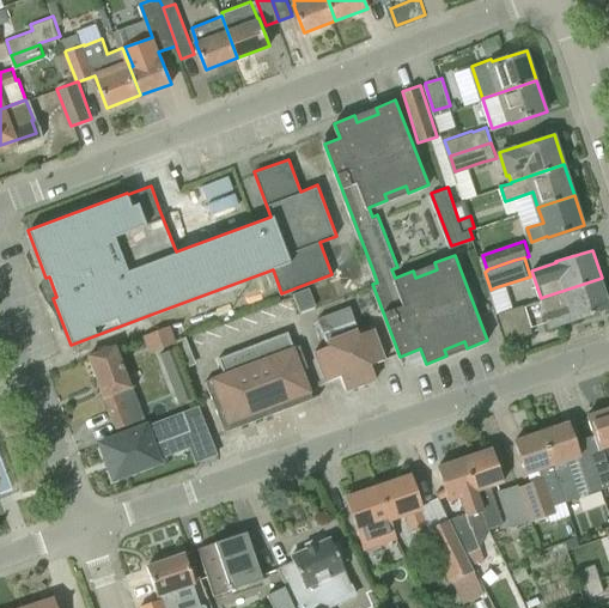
[(297,301),(300,311),(372,284),(377,283),(373,272),(297,301)]
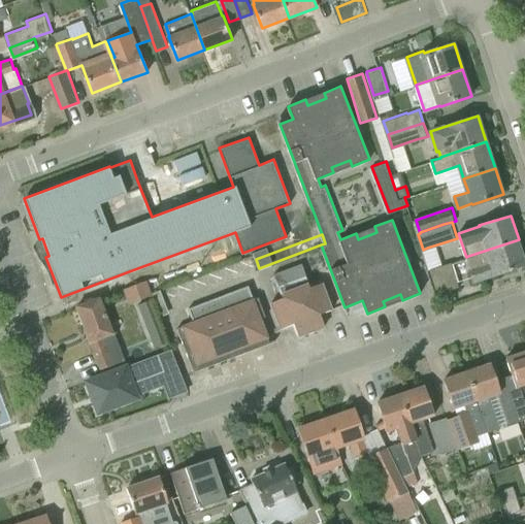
[(468,256),(472,266),(470,267),(474,281),(524,265),(524,257),(519,239),(468,256)]
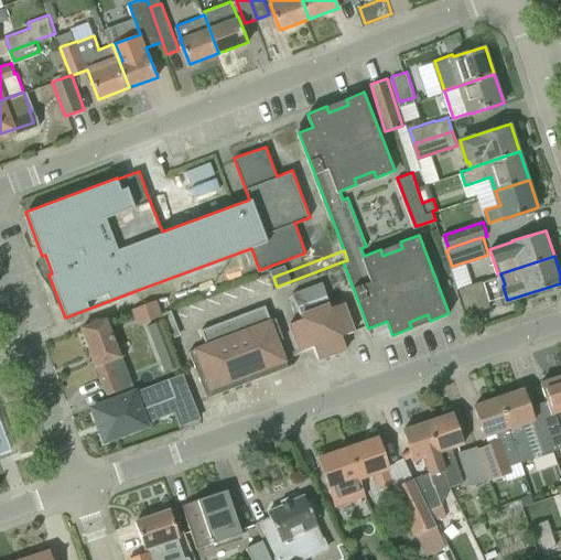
[(216,286),(213,277),(198,282),(202,291),(216,286)]
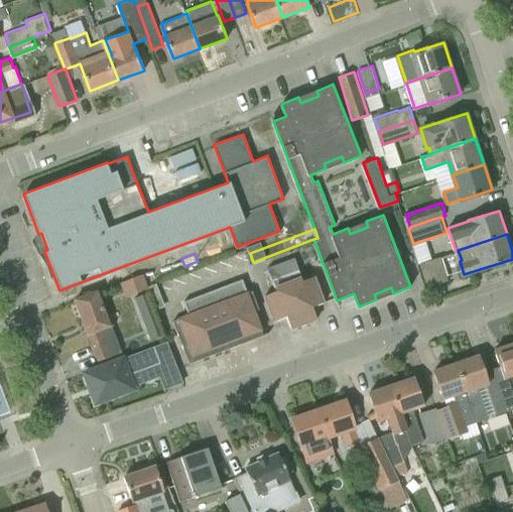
[(420,262),(428,286),(450,279),(441,255),(420,262)]
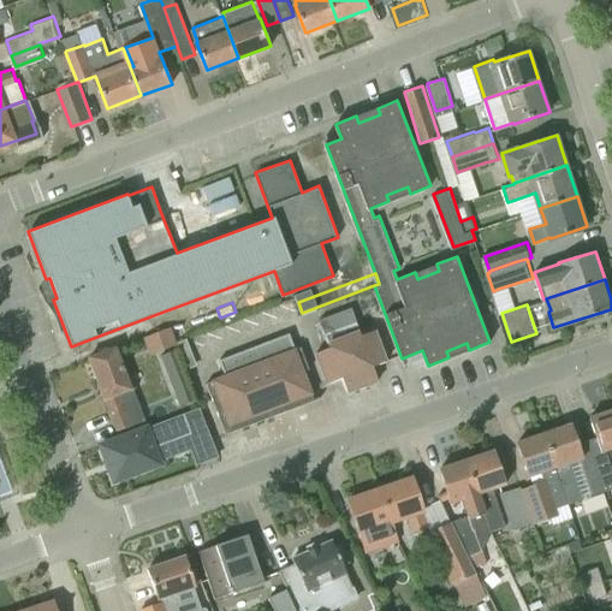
[(331,346),(318,351),(330,383),(343,377),(348,391),(379,379),(374,365),(387,360),(375,330),(363,334),(352,307),(320,318),(326,332),(331,346)]
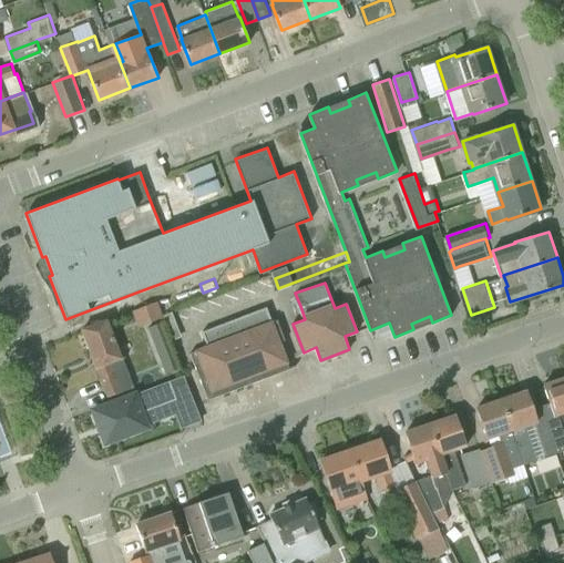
[(200,289),(191,293),(194,302),(203,298),(200,289)]
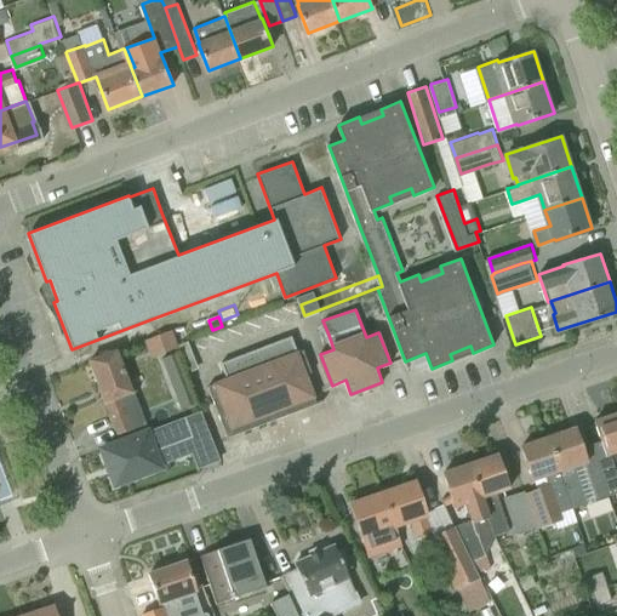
[(178,346),(171,329),(156,335),(163,352),(178,346)]
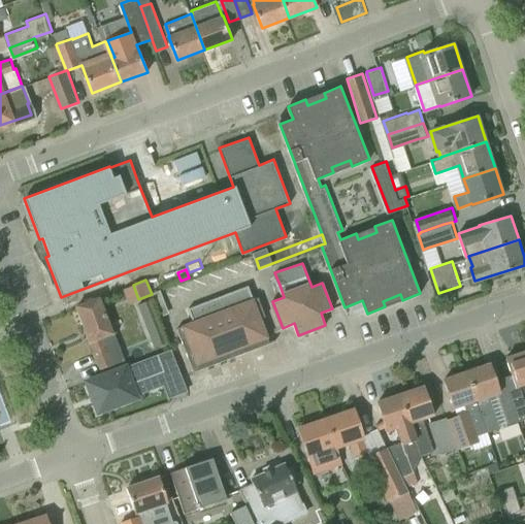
[(270,340),(261,317),(266,315),(259,296),(255,298),(249,284),(190,306),(195,321),(178,327),(195,370),(228,358),(236,355),(234,350),(244,346),(247,351),(275,339),(275,338),(270,340)]
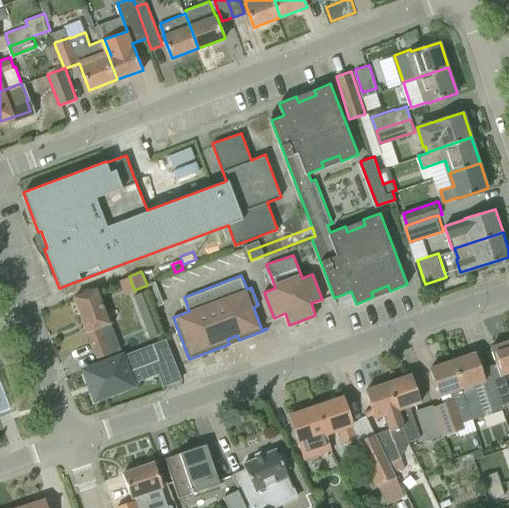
[(122,348),(111,320),(109,321),(98,290),(75,299),(83,320),(85,326),(87,330),(88,330),(99,356),(122,348)]
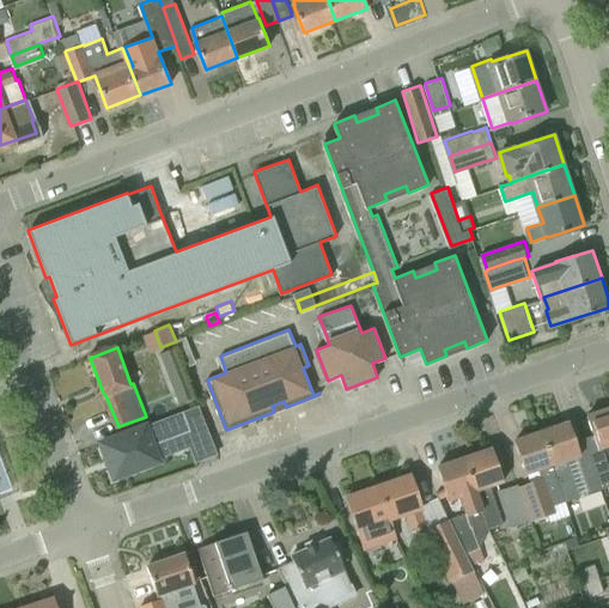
[(175,347),(163,352),(182,401),(194,396),(175,347)]
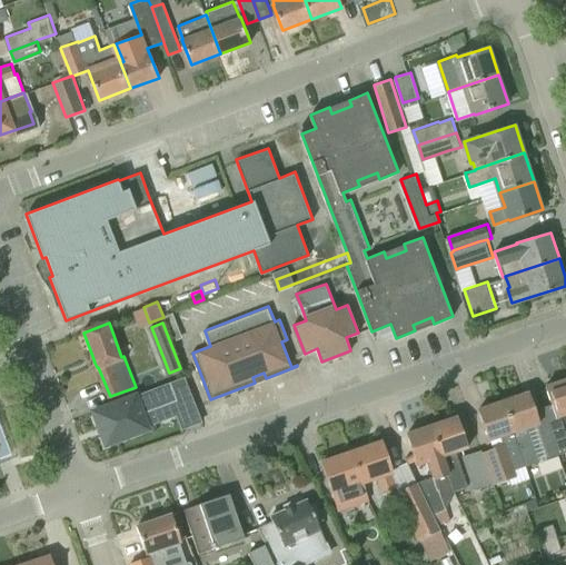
[(144,412),(177,399),(179,405),(195,399),(186,375),(93,409),(100,425),(102,432),(107,444),(149,427),(149,425),(144,412)]
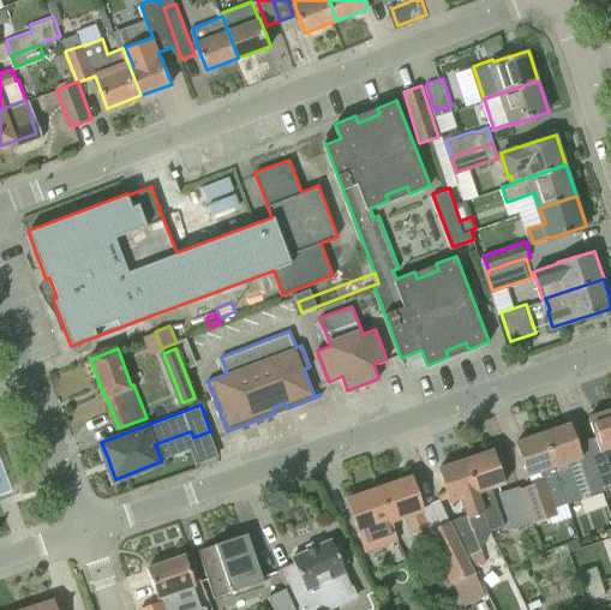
[(610,407),(591,416),(603,450),(610,447),(610,407)]
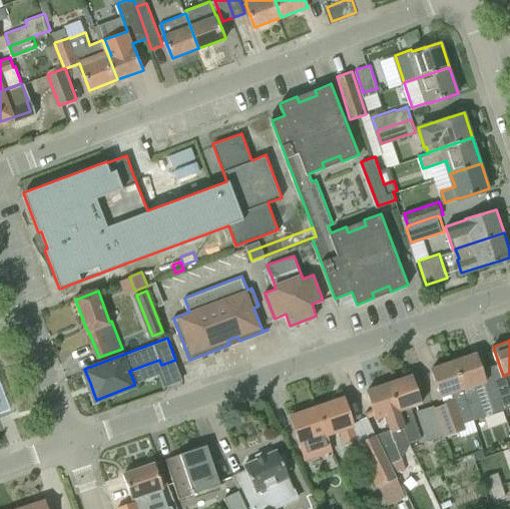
[(475,352),(454,359),(468,400),(473,413),(484,409),(475,385),(485,381),(475,352)]
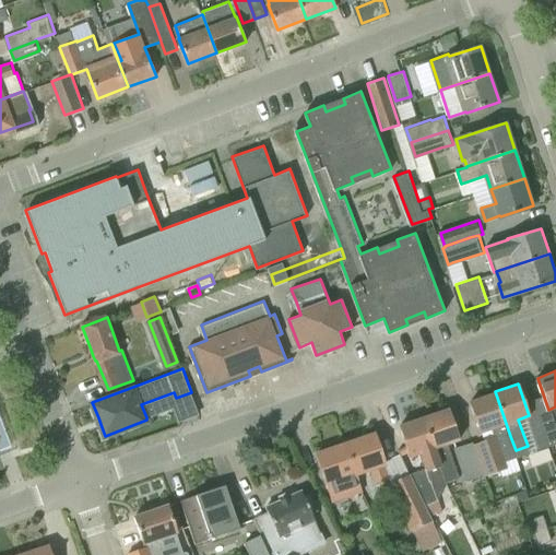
[(496,435),(475,443),(486,473),(485,473),(486,474),(508,467),(504,453),(516,450),(510,436),(495,391),(470,400),(481,432),(494,427),(496,435)]
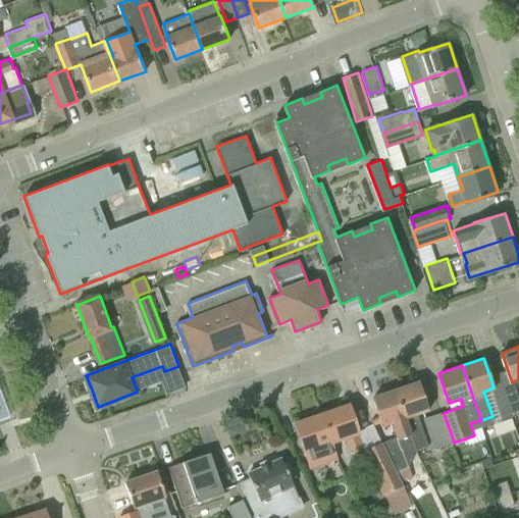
[(418,380),(396,389),(417,449),(429,445),(419,414),(428,411),(418,380)]
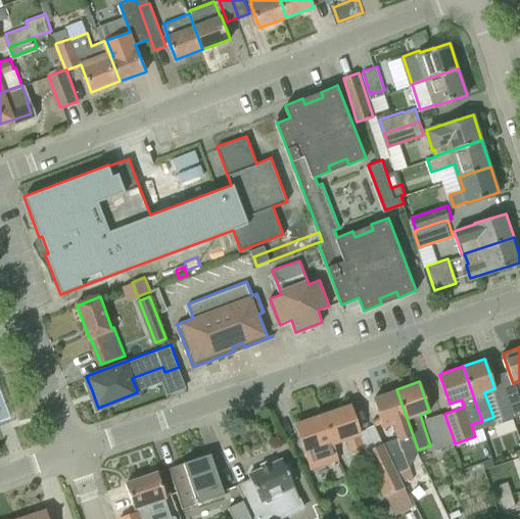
[(519,389),(518,385),(505,389),(514,416),(519,414),(519,389)]
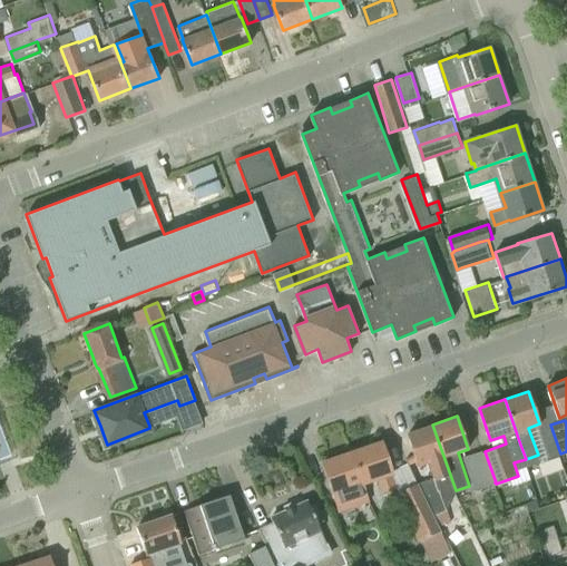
[(433,476),(419,481),(436,514),(447,508),(456,490),(432,425),(408,432),(418,466),(429,461),(433,476)]
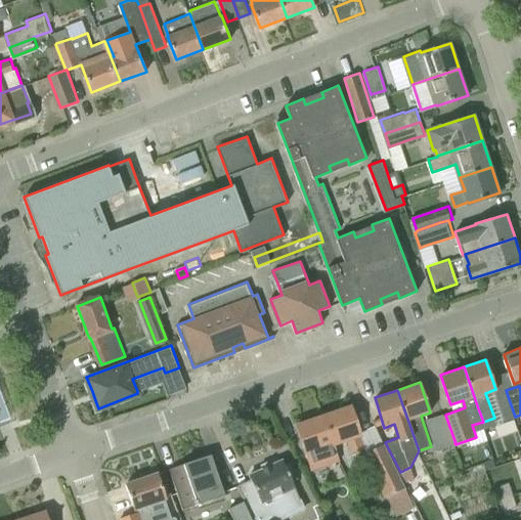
[(515,417),(506,390),(493,393),(503,421),(515,417)]
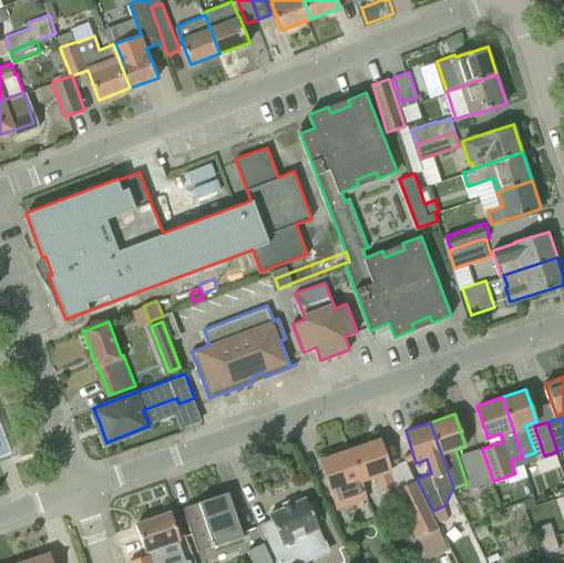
[(380,439),(351,449),(361,480),(376,474),(380,489),(393,484),(389,471),(390,470),(380,439)]
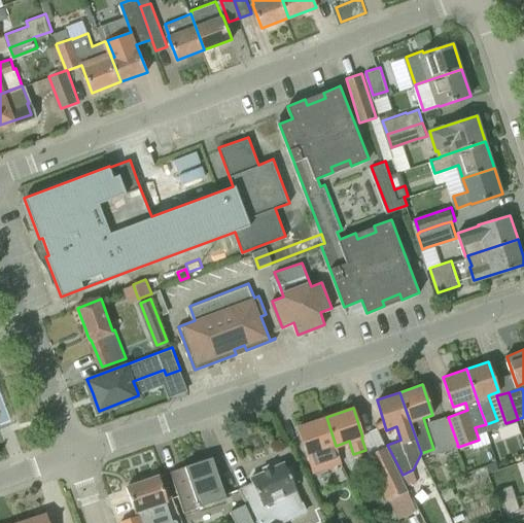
[(458,446),(448,417),(447,415),(429,421),(440,452),(457,446),(458,446)]
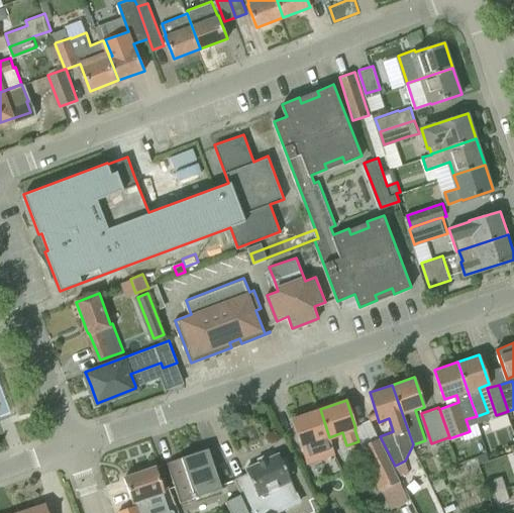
[(334,452),(329,437),(320,409),(293,418),(307,462),(334,452)]
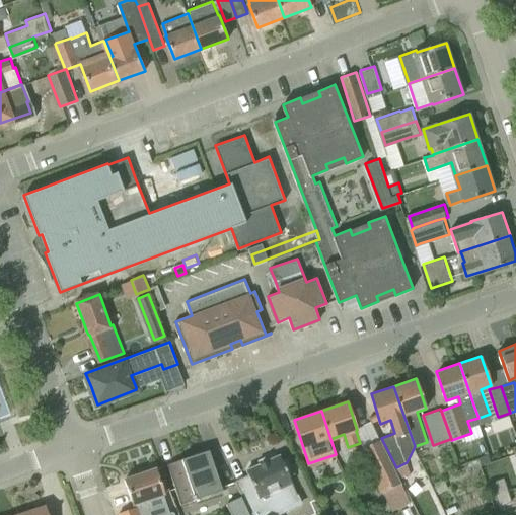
[(396,467),(381,438),(360,448),(382,492),(402,483),(395,467),(396,467)]
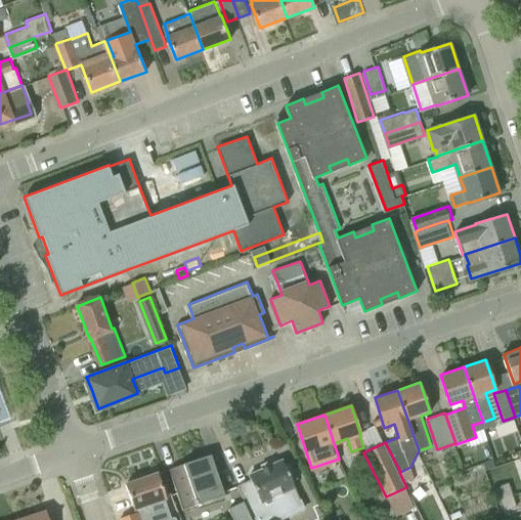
[(170,467),(176,486),(183,509),(225,494),(211,453),(170,467)]
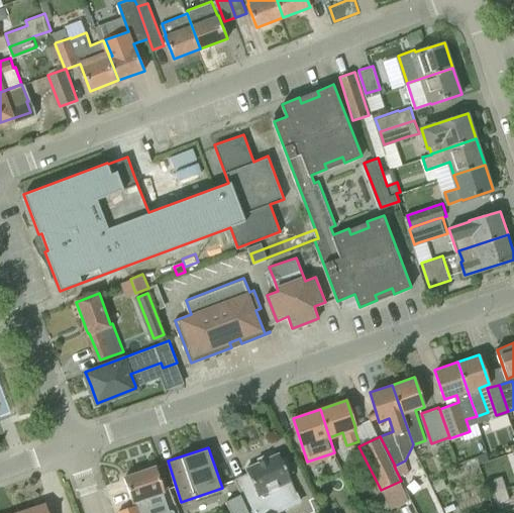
[(250,512),(278,512),(303,500),(298,490),(296,492),(291,480),(288,475),(293,473),(285,454),(281,456),(279,452),(245,467),(247,471),(233,477),(241,494),(242,493),(250,511),(250,512)]
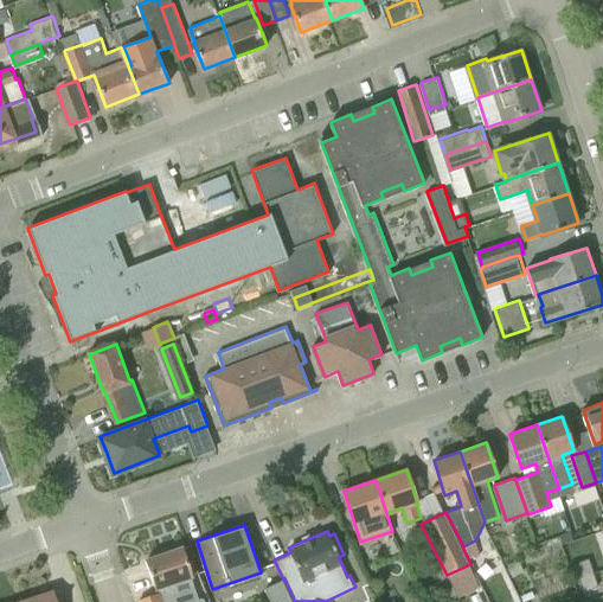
[(572,531),(562,536),(564,543),(575,539),(572,531)]
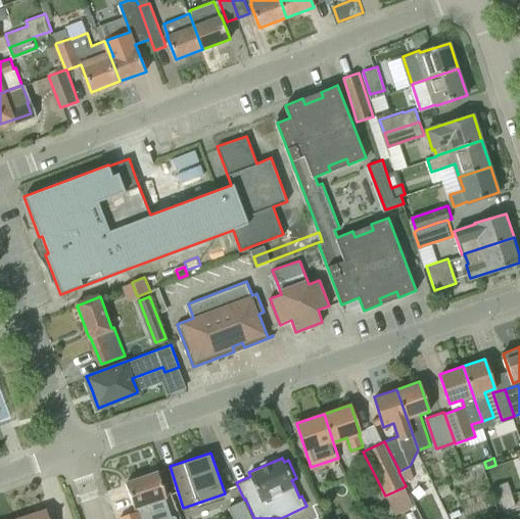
[(136,507),(140,518),(168,518),(168,517),(173,516),(156,471),(126,481),(135,508),(136,507)]
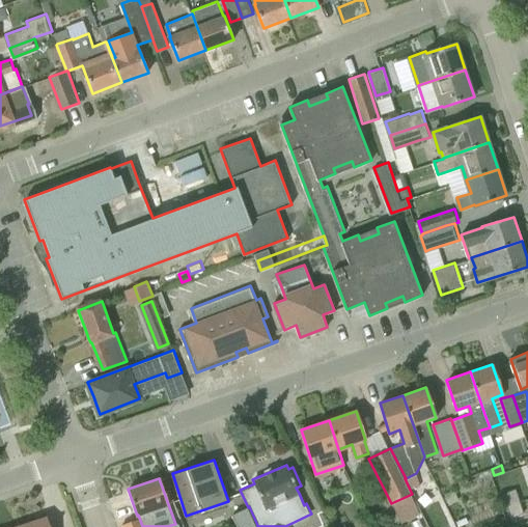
[(504,492),(508,505),(520,501),(516,489),(504,492)]
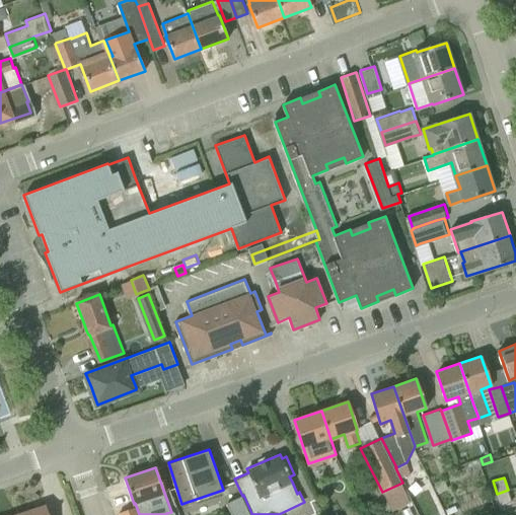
[(508,490),(497,494),(501,504),(512,500),(508,490)]
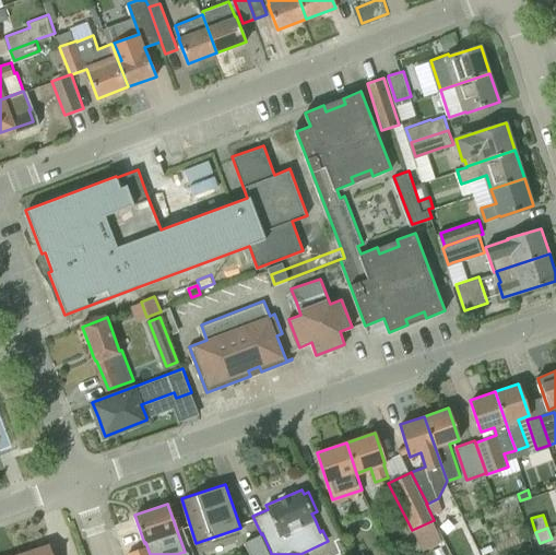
[(251,554),(265,554),(271,553),(262,533),(261,534),(246,541),(251,554)]
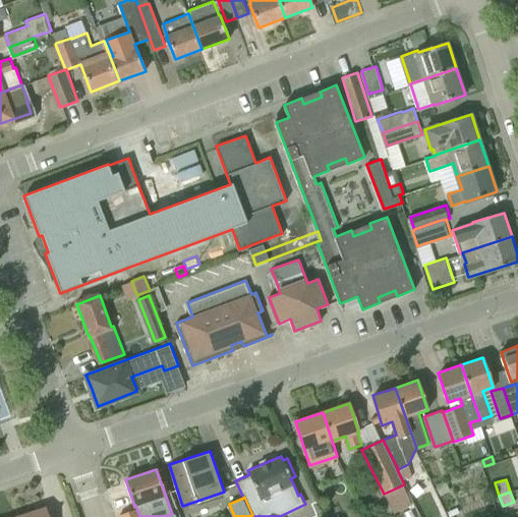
[(49,516),(46,507),(15,516),(14,516),(49,516)]
